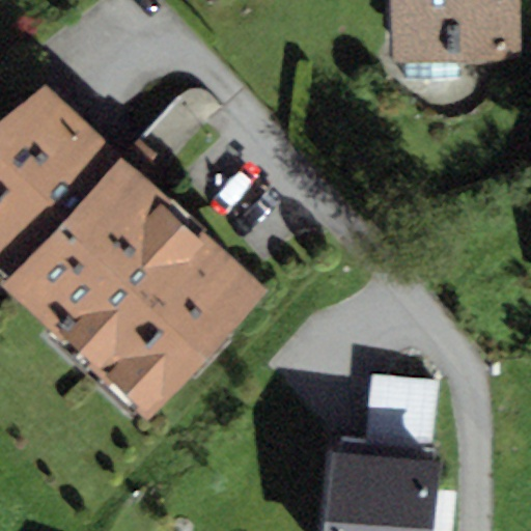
[(388,0),(390,63),(401,63),(402,81),(455,80),(455,60),(519,58),(516,0),(388,0)]
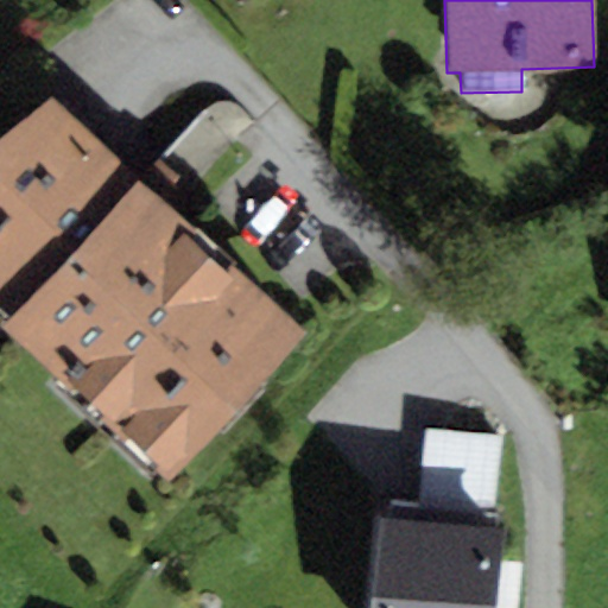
[(51,94),(0,139),(0,303),(11,314),(1,323),(168,480),(305,330),(182,215),(140,177),(51,94)]
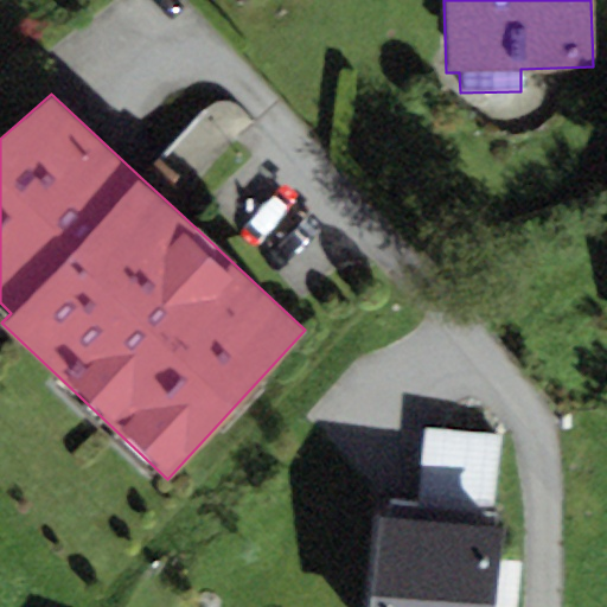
[(157,159),(140,177),(181,215),(199,195),(157,159)]
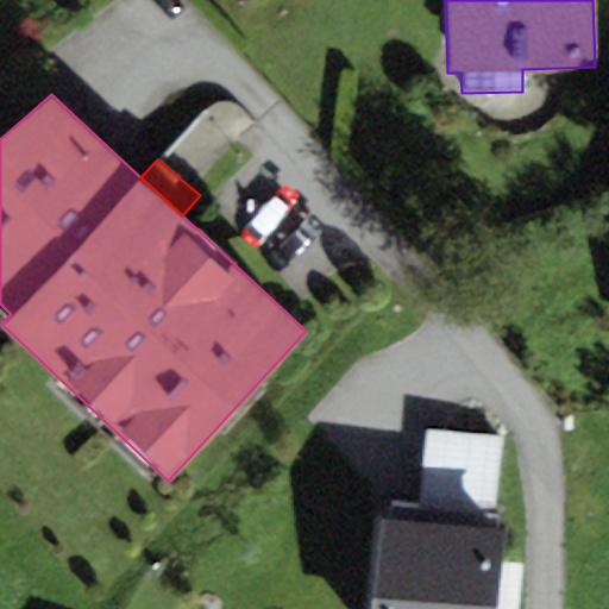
[(427,428),(418,508),(494,516),(503,437),(427,428)]
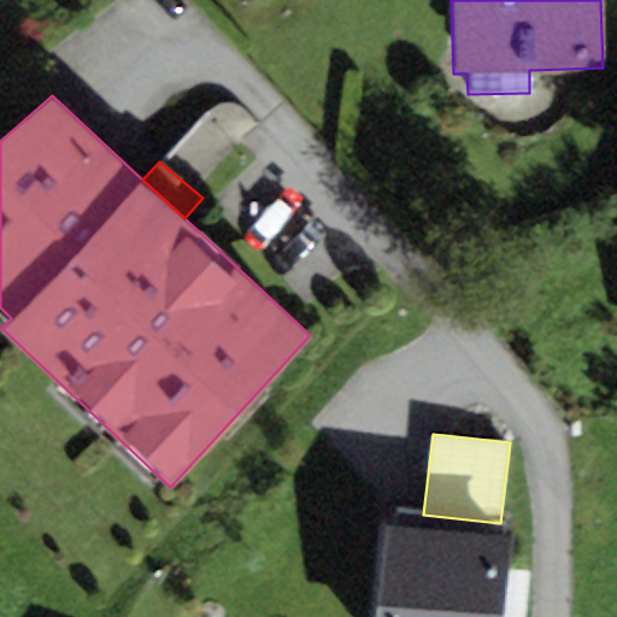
[(423,515),(387,511),(375,616),(500,616),(511,524),(500,523),(423,515)]
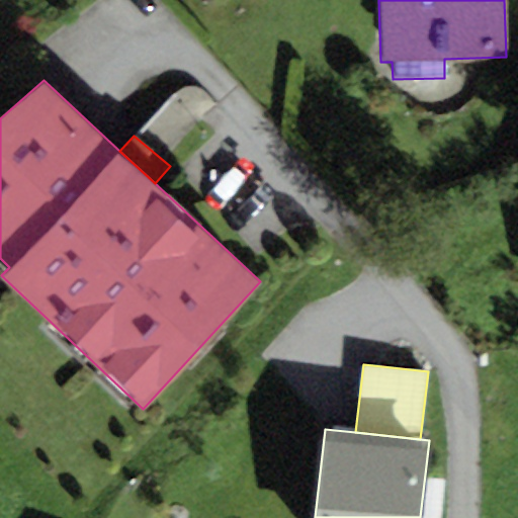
All buildings are outlined.
